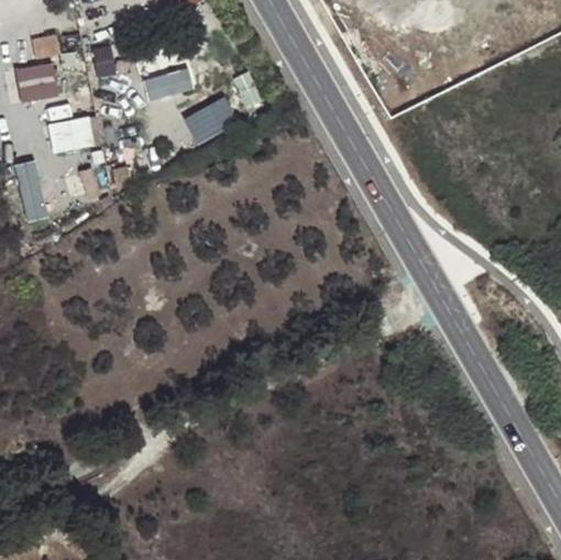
[(173,0),(179,10),(196,0),(173,0)]
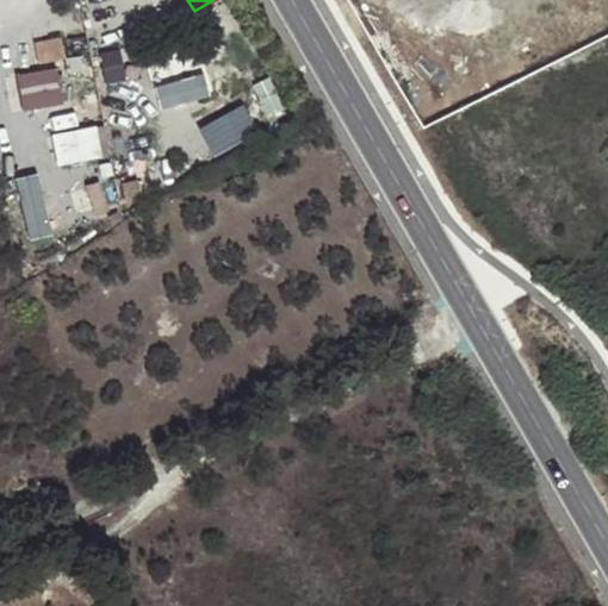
[(33,43),(38,64),(66,58),(61,37),(33,43)]
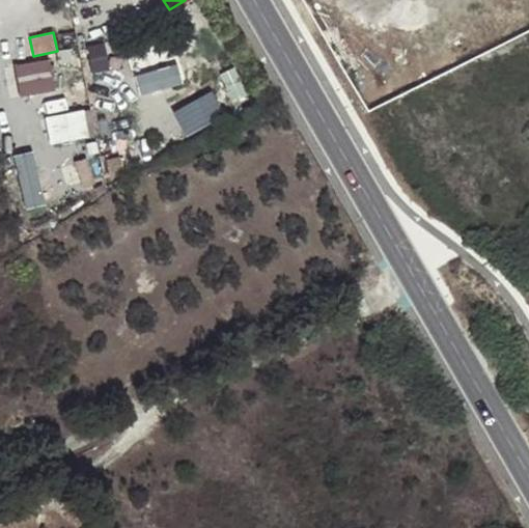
[(52,61),(16,63),(18,96),(55,93),(52,61)]
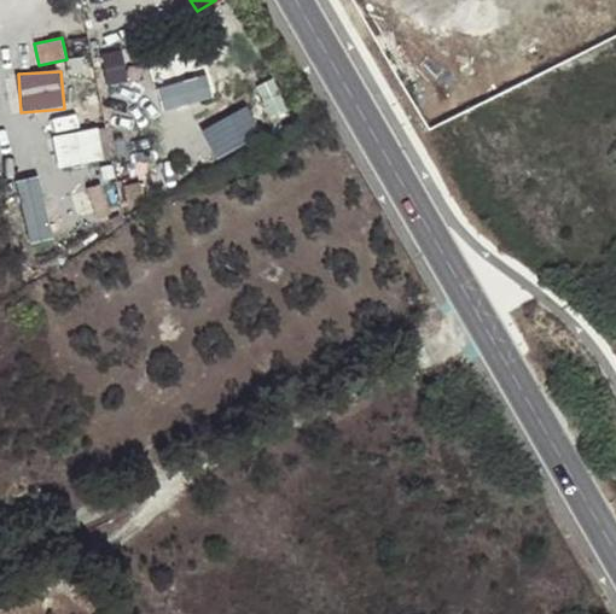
[(162,109),(211,101),(208,77),(158,85),(162,109)]
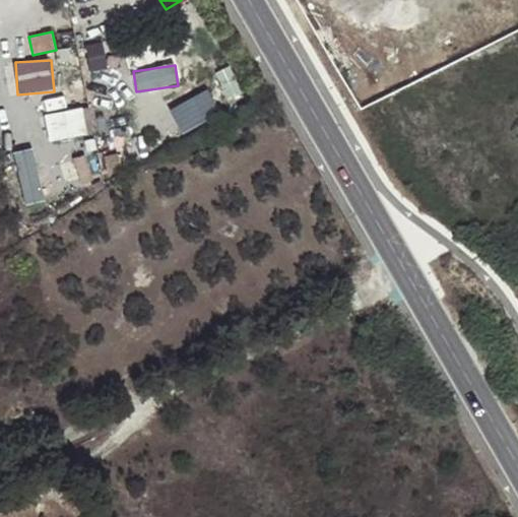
[(178,129),(217,113),(209,91),(170,108),(178,129)]
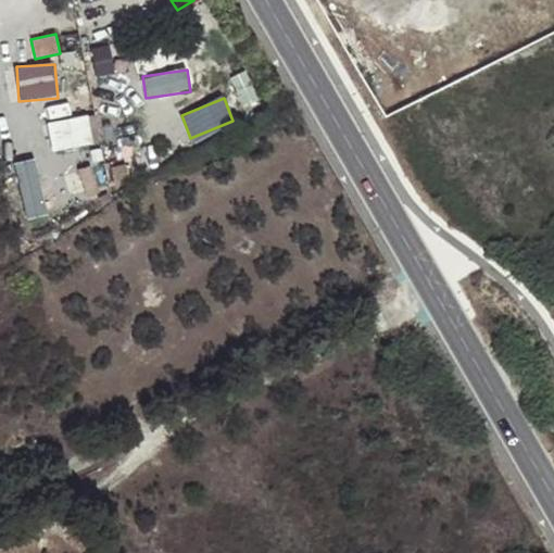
[(47,124),(53,153),(93,142),(87,114),(47,124)]
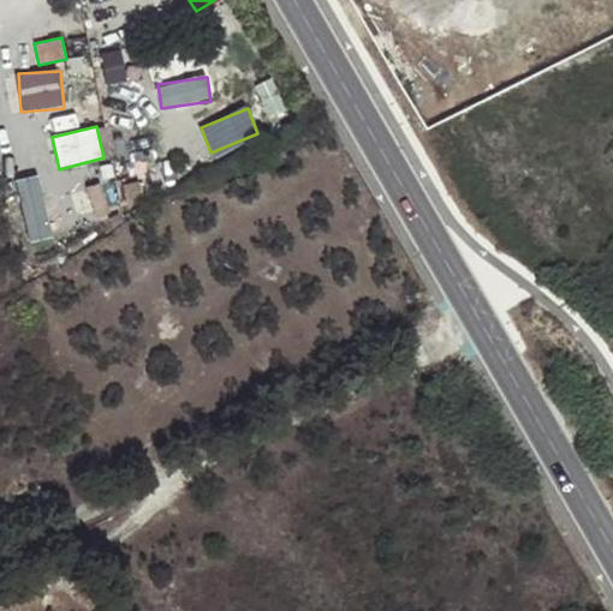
[(39,174),(16,180),(30,244),(54,238),(39,174)]
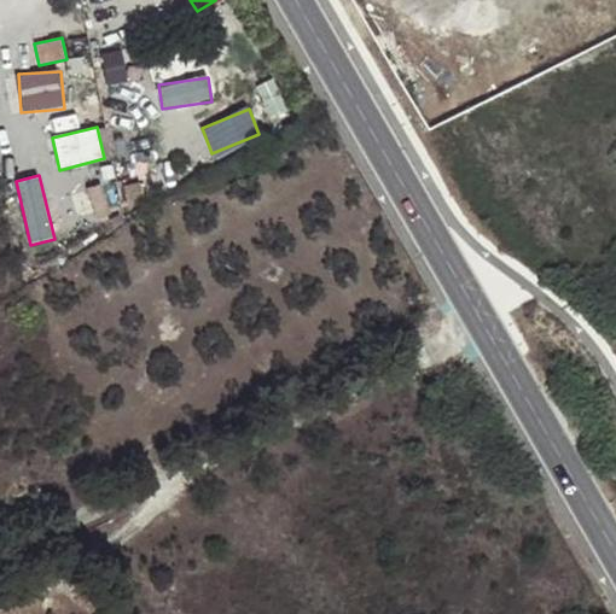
[(82,222),(111,210),(100,186),(71,198),(82,222)]
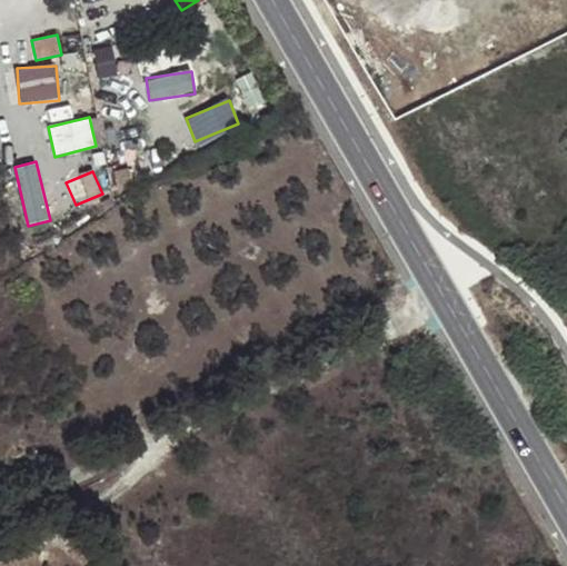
[(40,565),(35,548),(0,559),(0,565),(40,565)]
